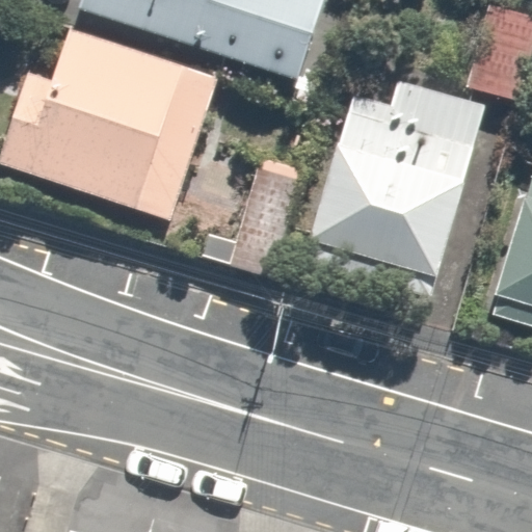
[(61,0),(60,4),(284,76),(307,0),(61,0)]
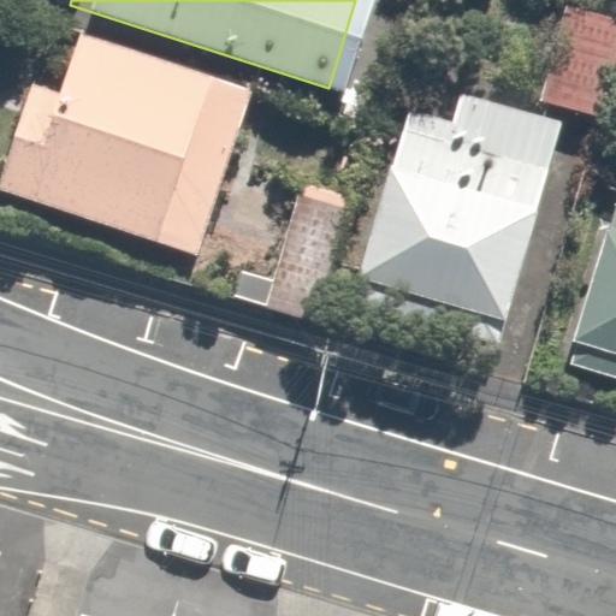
[(615,0),(546,0),(526,92),(600,108),(615,36),(615,0)]
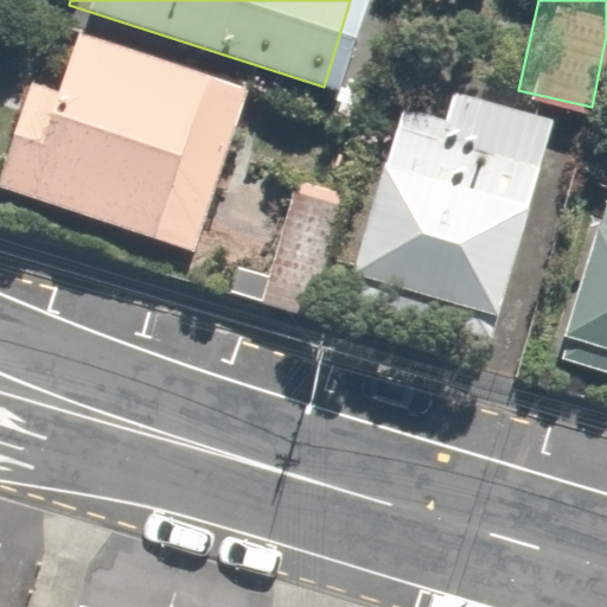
[(246,83),(59,29),(44,80),(11,70),(0,107),(0,195),(196,253),(246,83)]
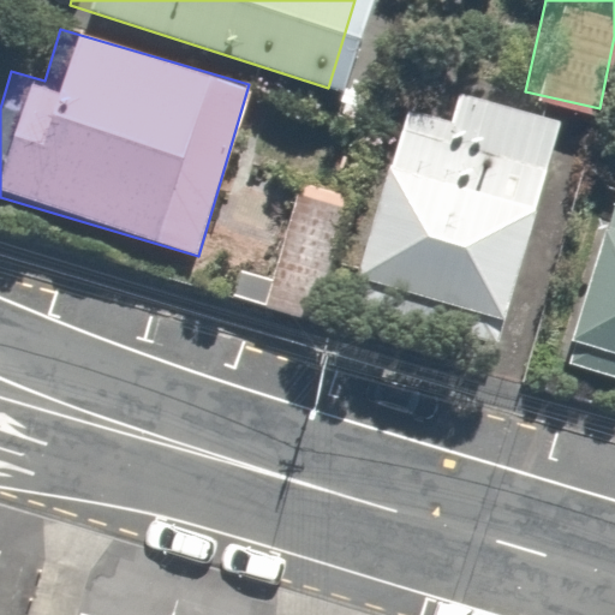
[(503,322),(560,118),(448,87),(441,112),(389,97),(339,276),(503,322)]
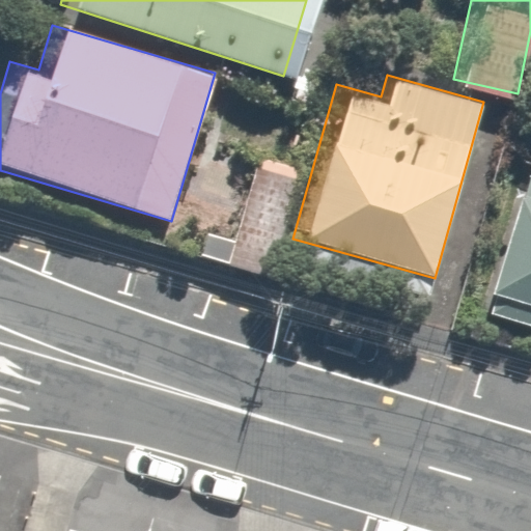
[(475,315),(530,330),(530,134),(524,133),(475,315)]
